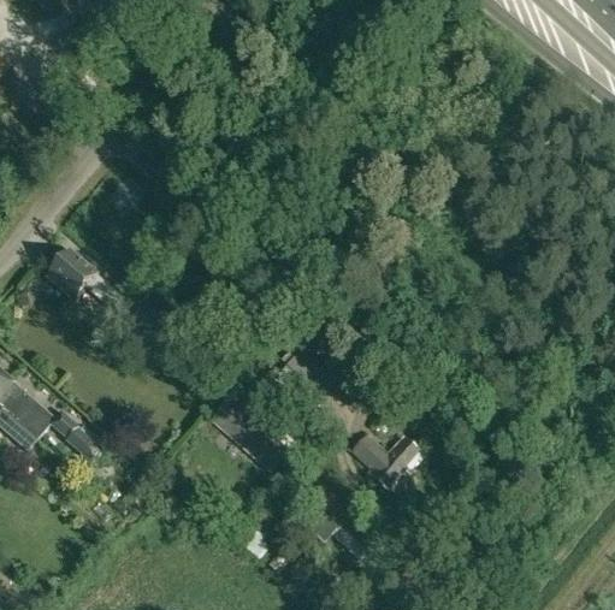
[(0,87),(0,80),(10,67),(0,59),(0,87)]
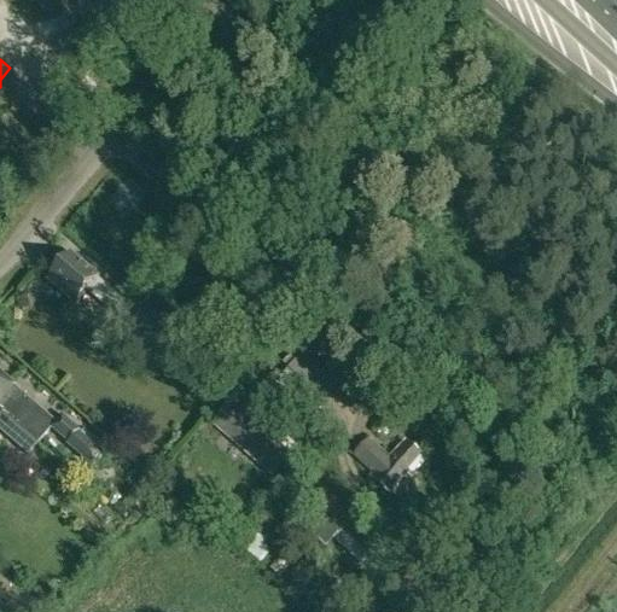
[(69,251),(48,274),(75,297),(85,285),(108,304),(117,292),(69,251)]
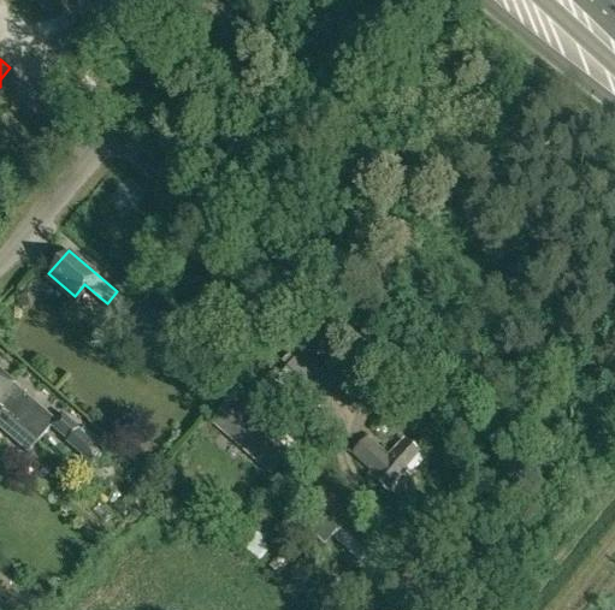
[(313,382),(315,378),(314,375),(319,369),(323,366),(319,361),(320,360),(312,353),(308,357),(301,365),(294,357),(282,371),(275,365),(264,378),(290,402),(293,404),(313,382)]
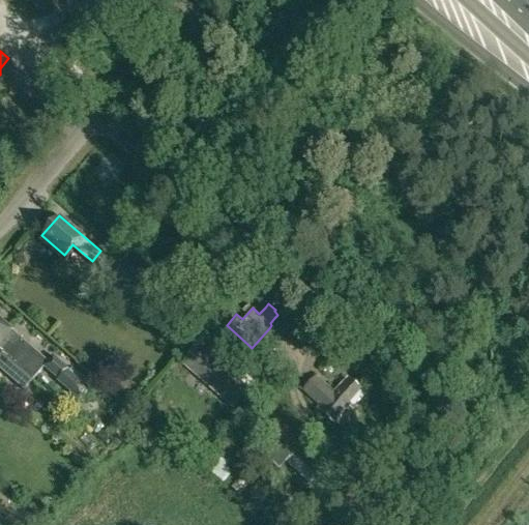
[(0,349),(31,377),(47,358),(0,318),(0,349)]
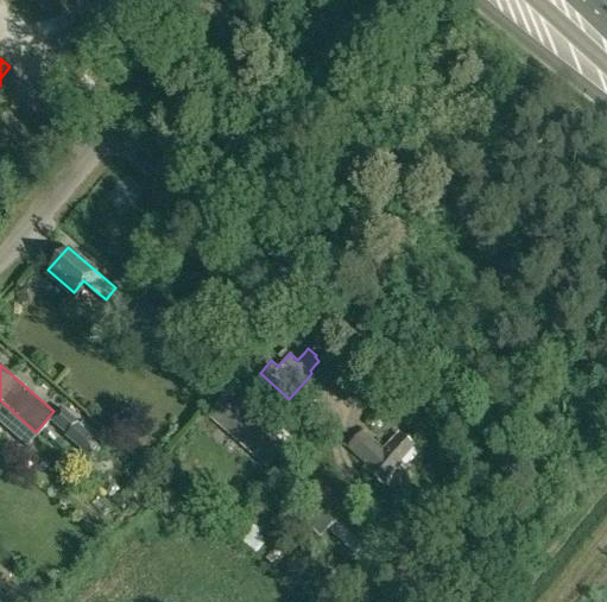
[(231,393),(229,392),(210,413),(269,464),(293,437),(258,405),(274,387),(253,368),(231,393)]
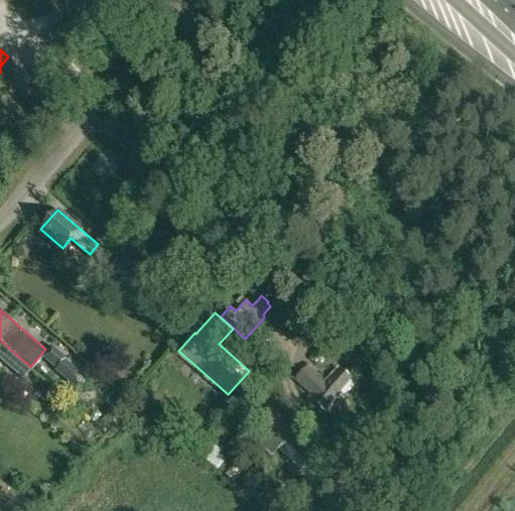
[(0,356),(23,375),(30,367),(0,340),(0,356)]
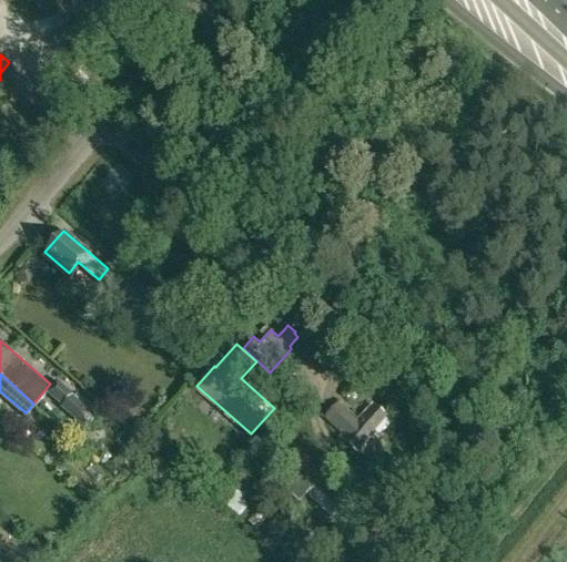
[(94,414),(71,394),(63,402),(61,406),(84,426),(94,414)]
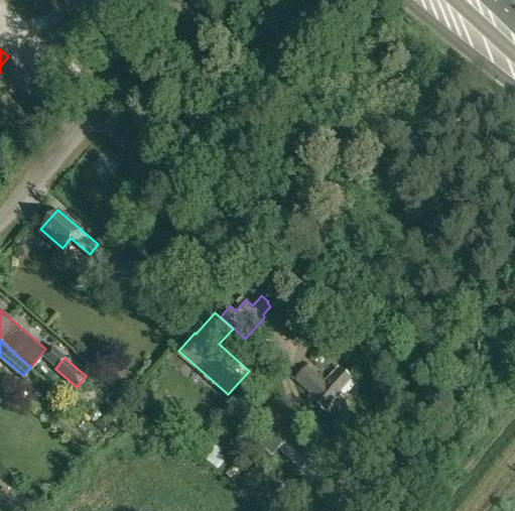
[(310,364),(296,379),(314,395),(311,398),(325,410),(342,391),(344,393),(355,381),(340,367),(328,380),(310,364)]
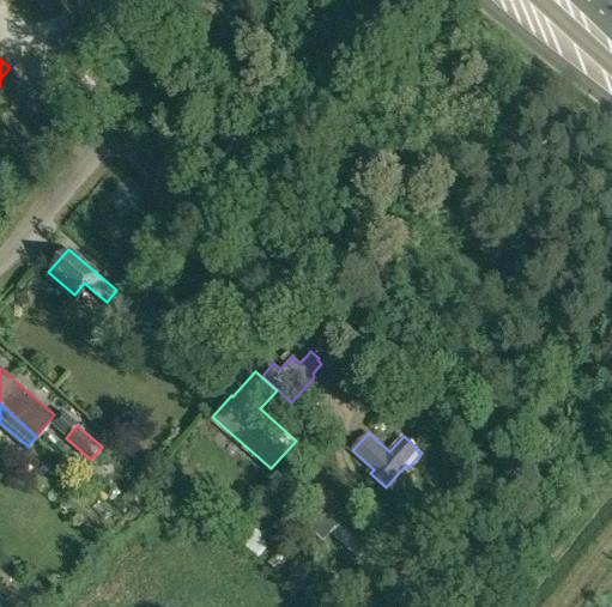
[(444,481),(453,489),(471,468),(462,461),(444,481)]
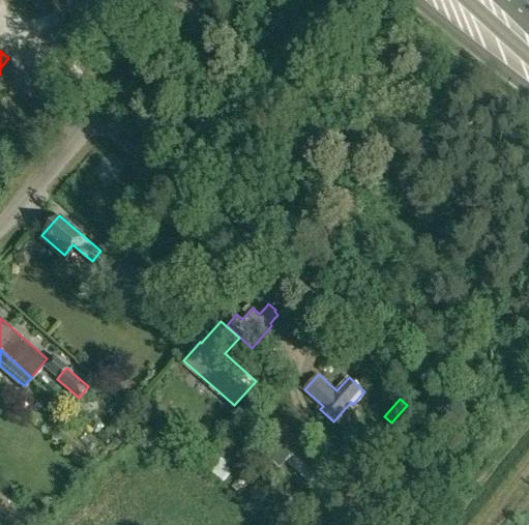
[(336,467),(283,417),(269,431),(277,438),(265,453),(281,466),(293,453),(323,480),(336,467)]
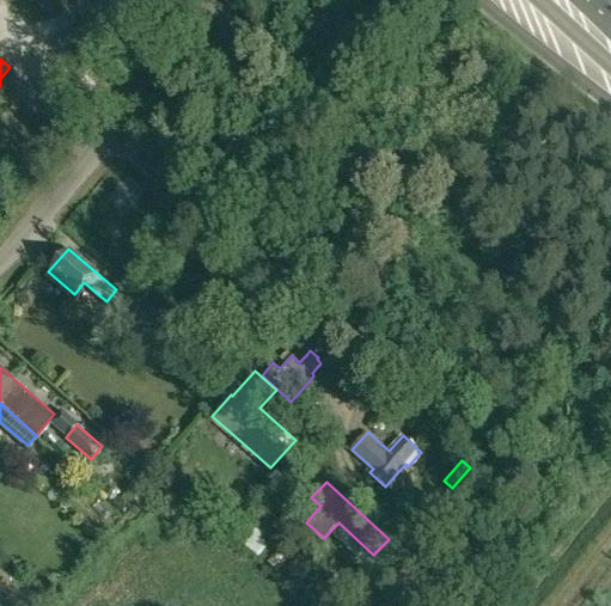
[(443,592),(429,605),(451,605),(454,603),(443,592)]
